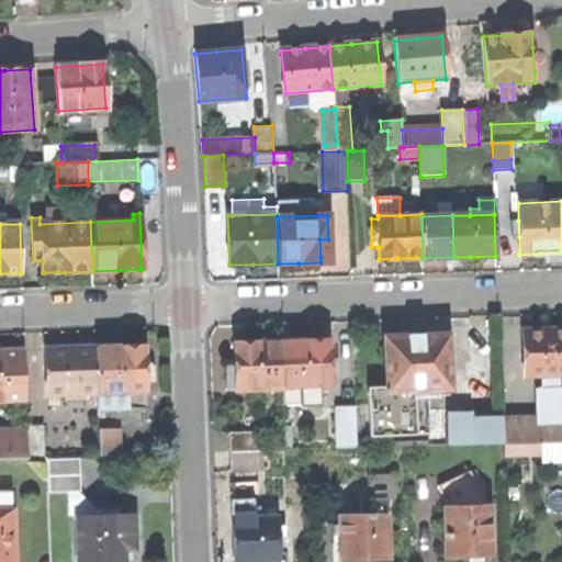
[(329,239),(328,239),(319,239),(321,257),(329,257),(329,239)]
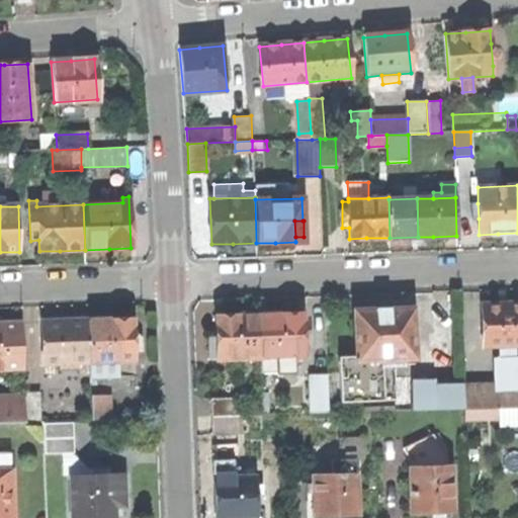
[(494,358),(494,385),(496,385),(496,392),(517,391),(517,357),(514,357),(513,345),(517,344),(517,304),(503,304),(483,305),(483,345),(498,345),(498,358),(494,358)]
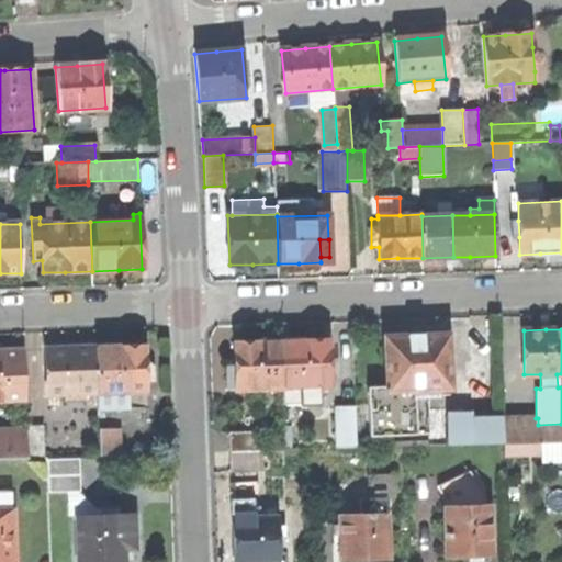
[(416,335),(384,336),(386,385),(386,392),(415,391),(429,390),(451,389),(449,334),(416,335)]
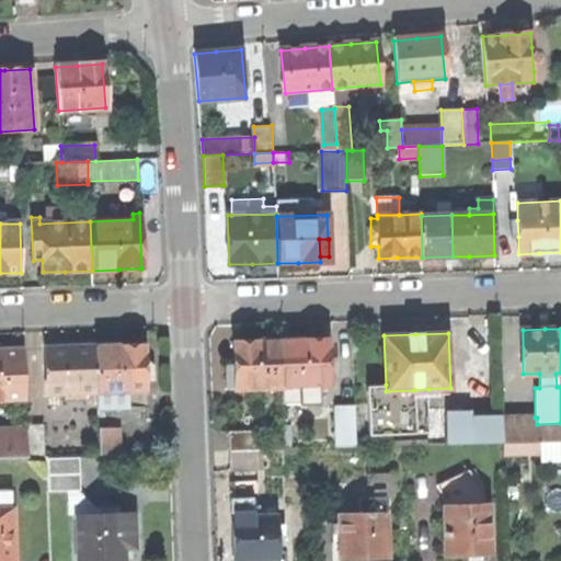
[(301,340),(282,340),(283,388),(319,387),(329,387),(329,376),(329,362),(328,339),(301,340)]
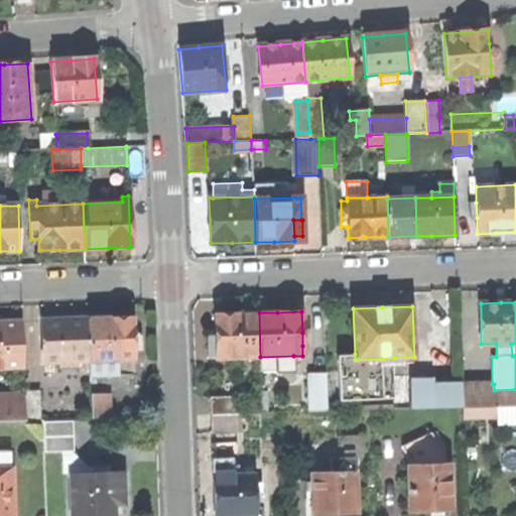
[(217,358),(260,357),(259,312),(236,313),(216,313),(216,328),(216,336),(216,343),(217,358)]
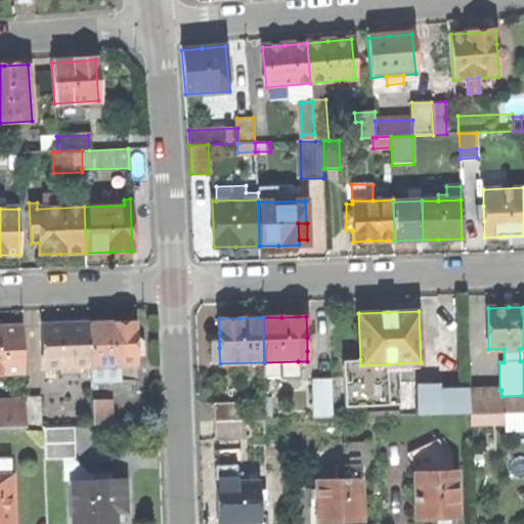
[(134,321),(89,323),(91,364),(91,382),(120,381),(119,364),(135,363),(135,343),(134,321)]
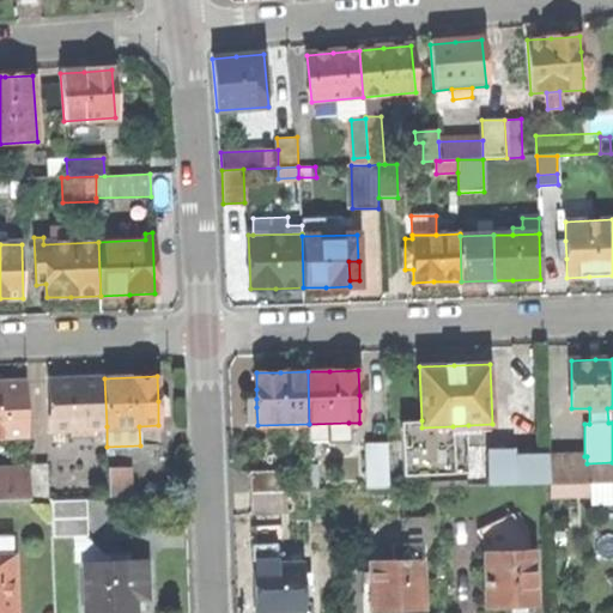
[(74,380),(50,380),(53,428),(72,428),(72,434),(92,434),(92,426),(107,426),(104,378),(74,380)]
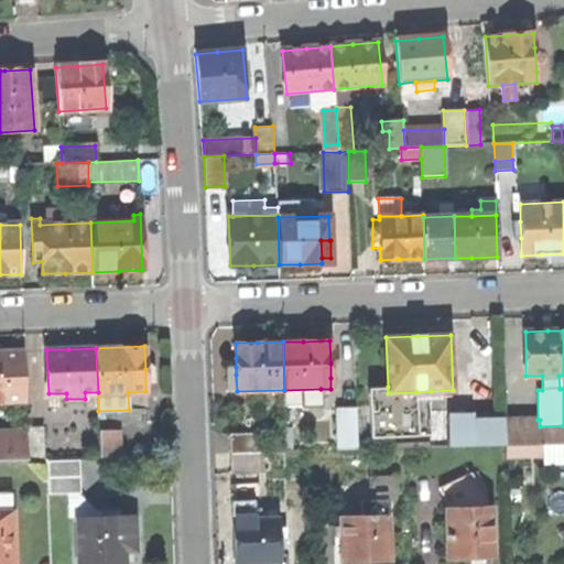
[(0,351),(0,401),(26,401),(25,351),(0,351)]
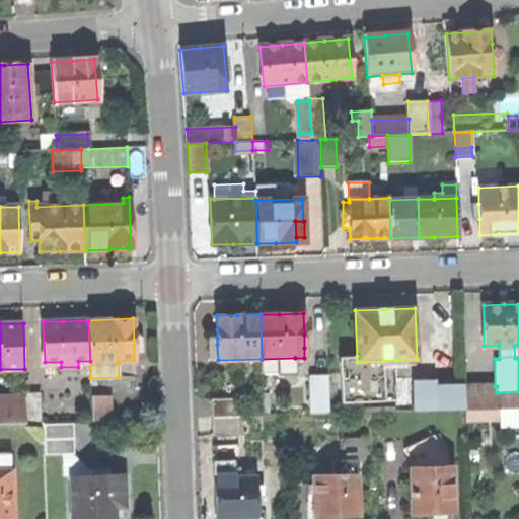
[(209,360),(218,360),(217,345),(212,346),(212,338),(208,338),(209,360)]
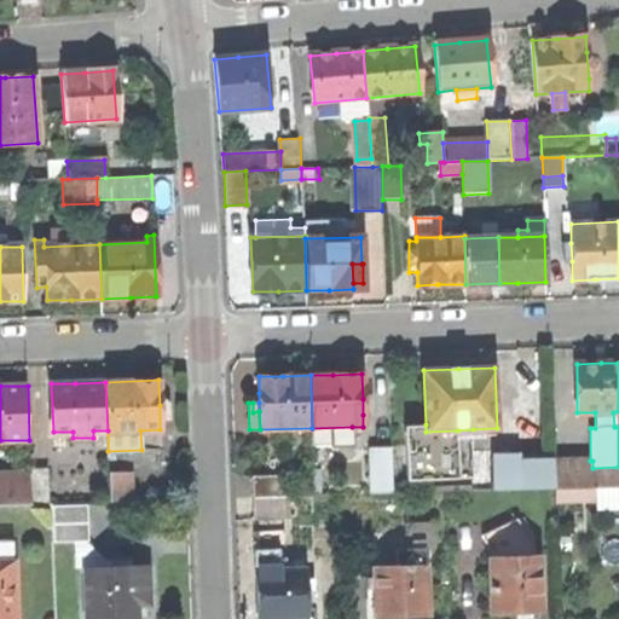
[(460,478),(457,431),(426,432),(426,424),(404,426),(406,480),(460,478)]
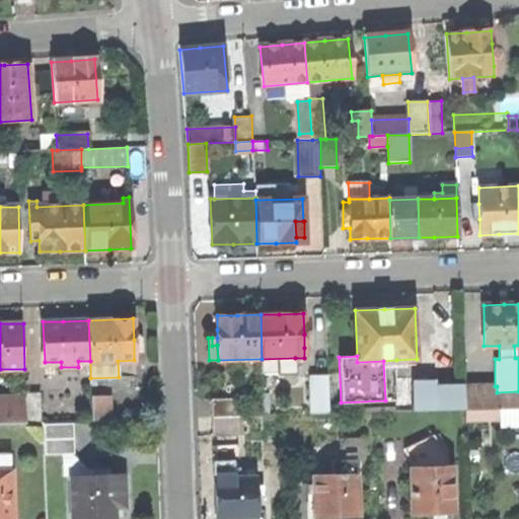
[(295,373),(295,358),(262,359),(262,374),(295,373)]
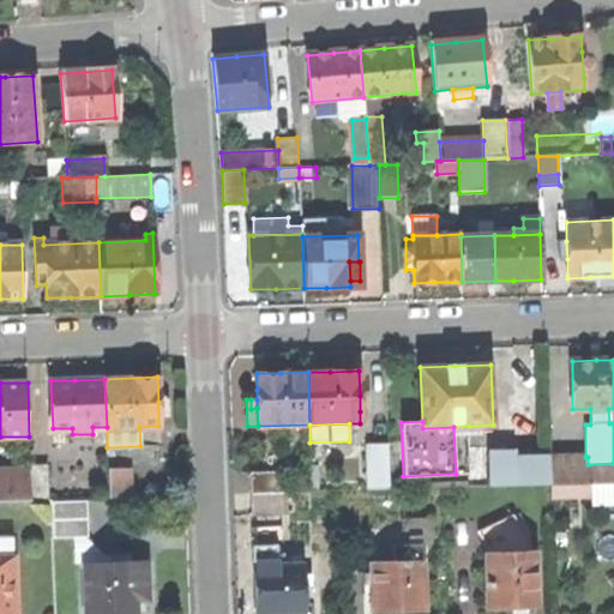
[(471,474),(469,426),(453,427),(456,474),(471,474)]
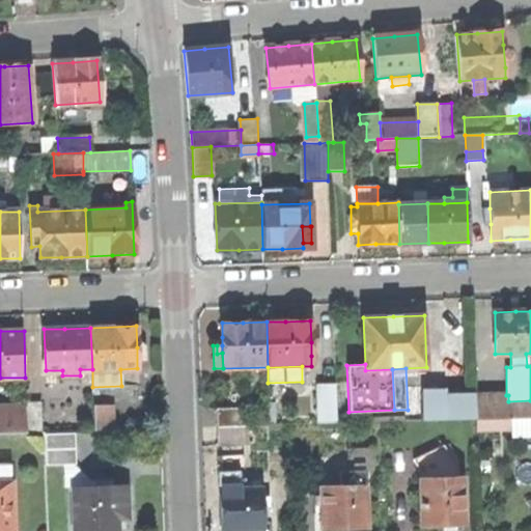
[(317,384),(318,424),(336,423),(335,383),(317,384)]
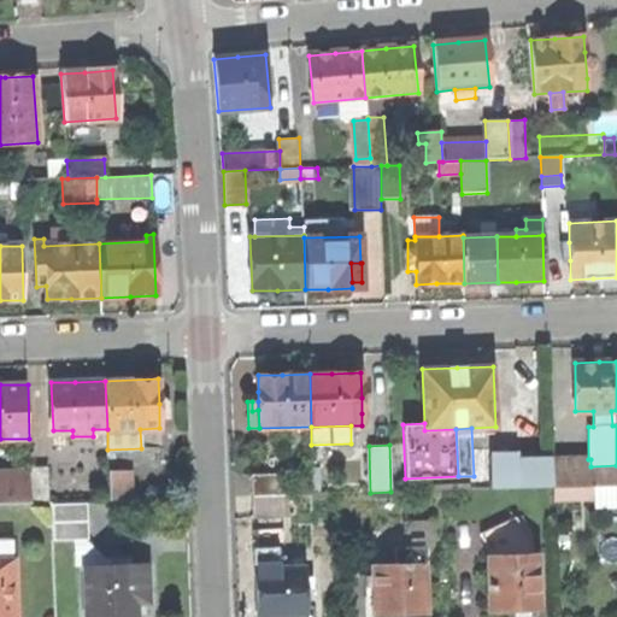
[(489,488),(512,488),(512,460),(515,460),(515,456),(489,456),(489,488)]
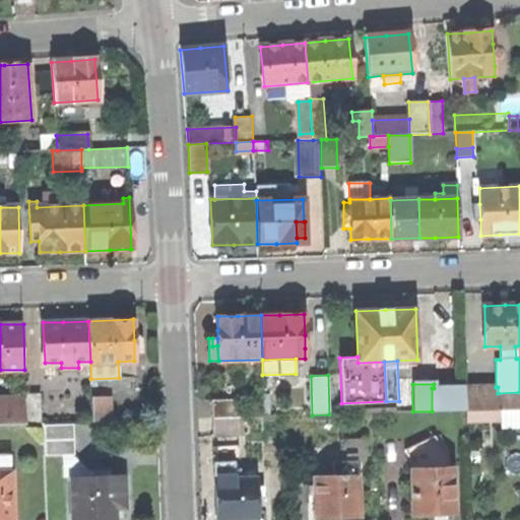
[(496,387),(464,388),(465,410),(496,409),(498,409),(498,393),(498,387),(496,387)]
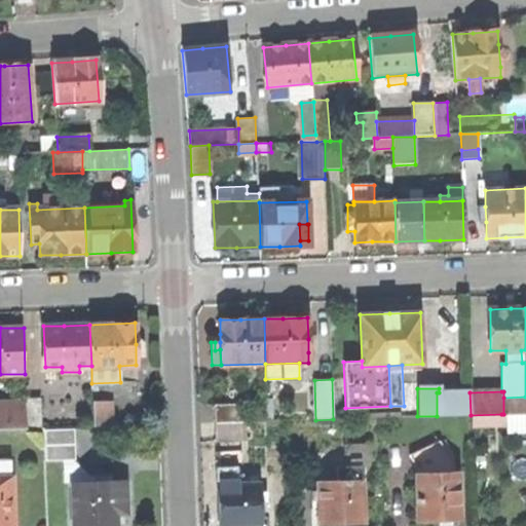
[(437,392),(437,416),(471,415),(470,392),(439,392),(437,392)]
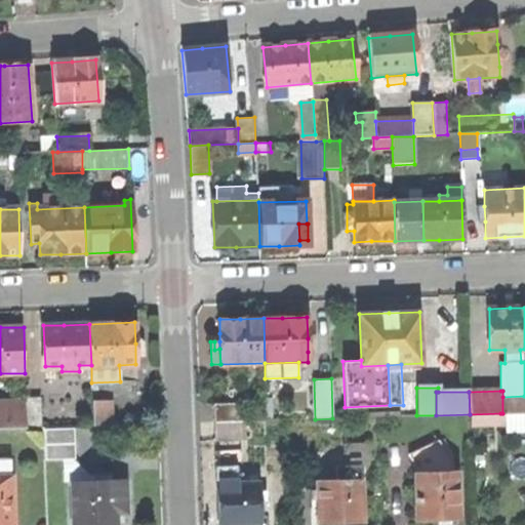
[(524,396),(502,397),(502,413),(524,412),(524,396)]
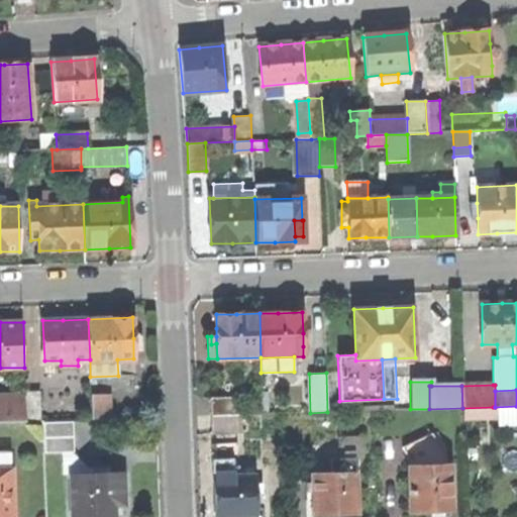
[(25,392),(25,397),(26,423),(40,422),(39,392),(25,392)]
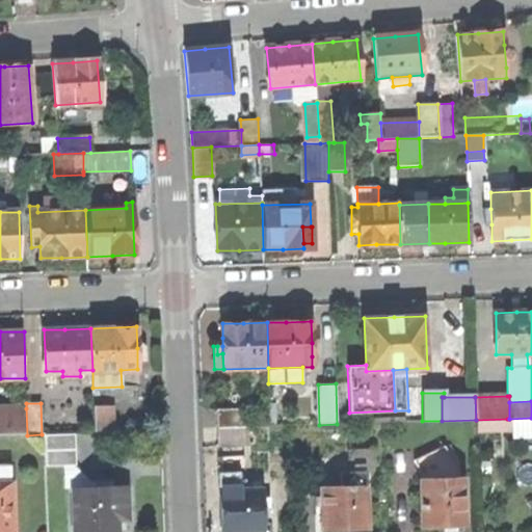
[(95,429),(112,429),(112,406),(94,407),(95,429)]
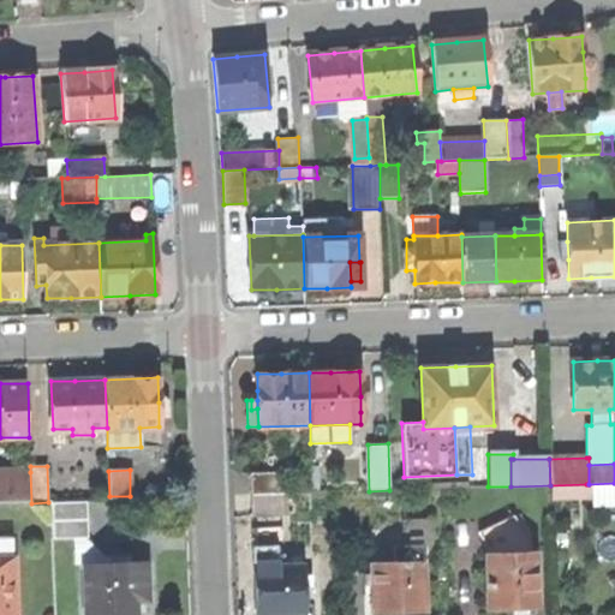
[(0,503),(31,503),(30,472),(0,472),(0,503)]
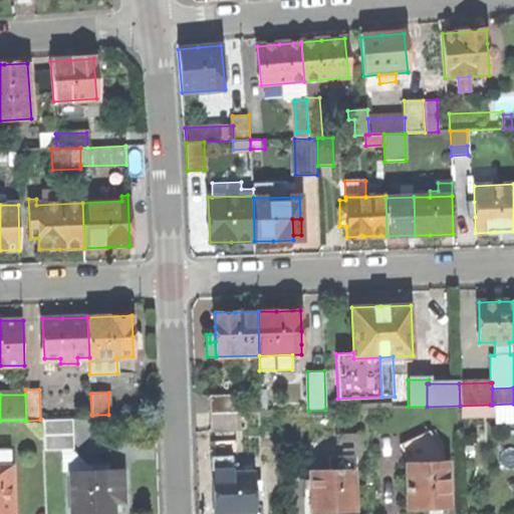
[(209,397),(210,413),(239,413),(239,396),(209,397)]
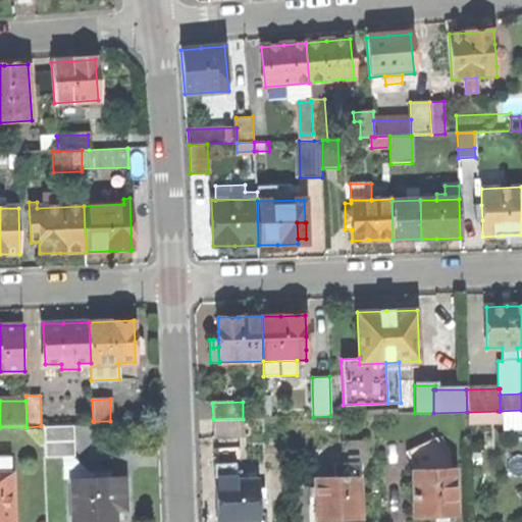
[(498,422),(498,411),(467,412),(467,423),(498,422)]
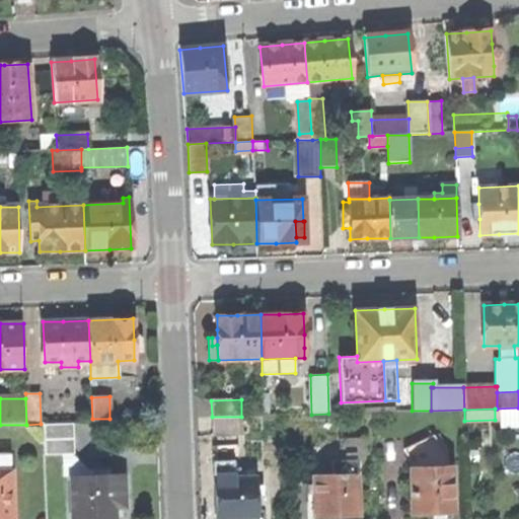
[(241,417),(212,417),(212,434),(241,433),(241,417)]
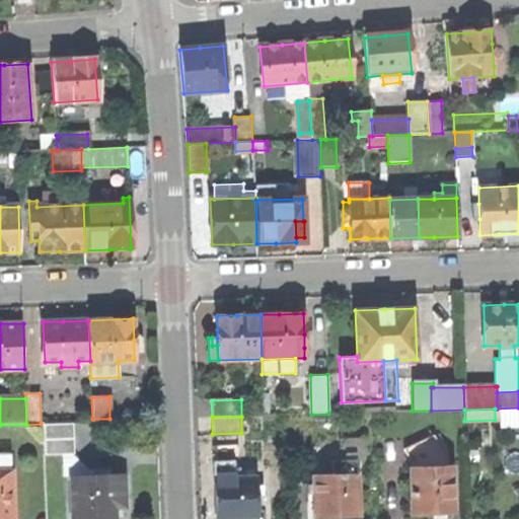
[(74,426),(48,426),(49,451),(74,451),(74,426)]
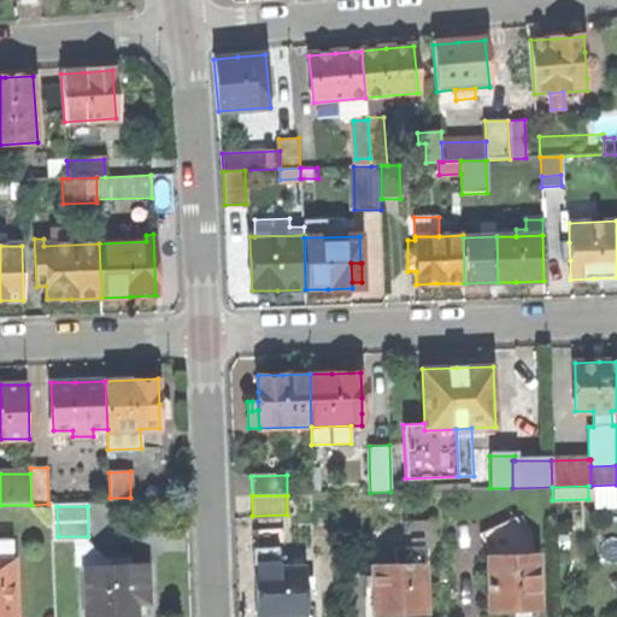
[(480,532),(491,554),(518,553),(518,541),(526,538),(515,516),(480,532)]
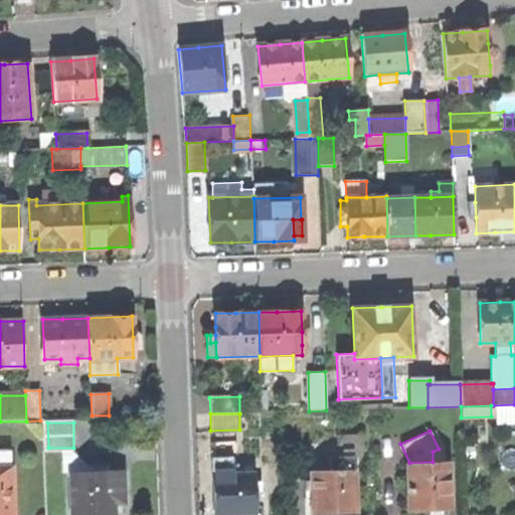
[(0,451),(0,466),(10,467),(9,451),(0,451)]
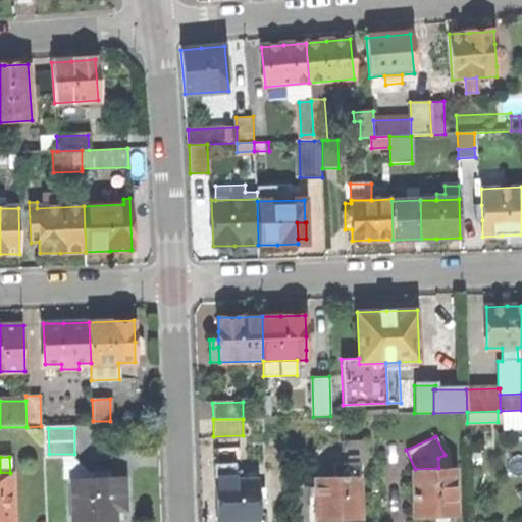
[(216,463),(216,470),(226,470),(226,476),(235,476),(235,479),(240,479),(240,470),(235,470),(235,463),(216,463)]
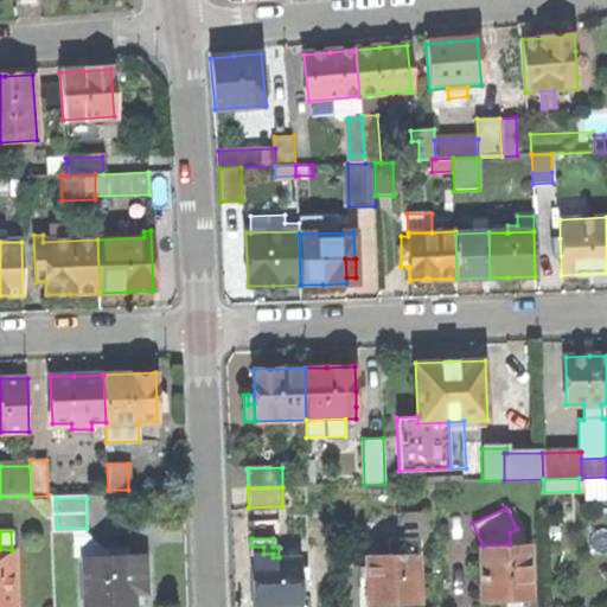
[(393,604),(417,602),(417,538),(406,538),(388,538),(388,557),(366,557),(366,567),(366,576),(368,604),(393,604)]
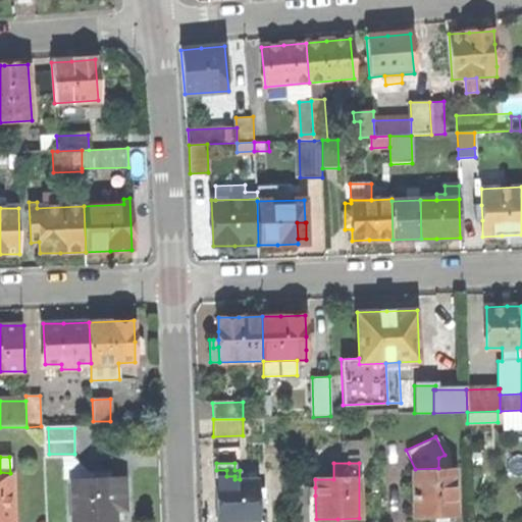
[(413,469),(414,516),(429,516),(437,515),(437,508),(455,508),(454,468),(438,468),(415,469),(413,469)]
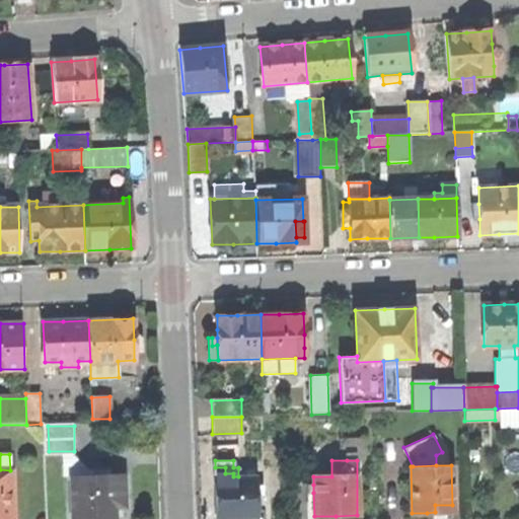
[(236,518),(256,517),(256,502),(256,484),(255,476),(238,476),(233,476),(233,473),(225,473),(225,467),(215,467),(216,518),(236,518)]
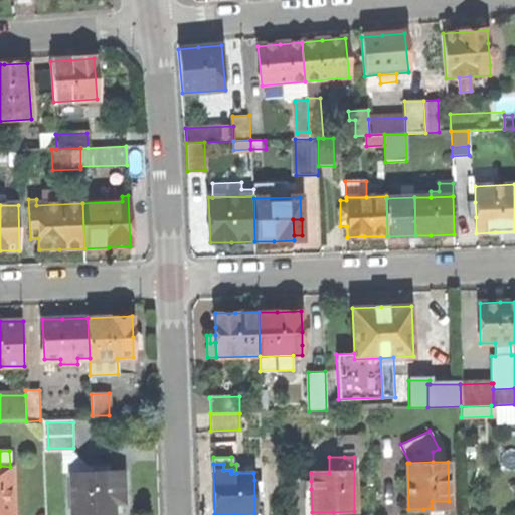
[(0,514),(12,514),(12,467),(10,467),(0,466),(0,514)]
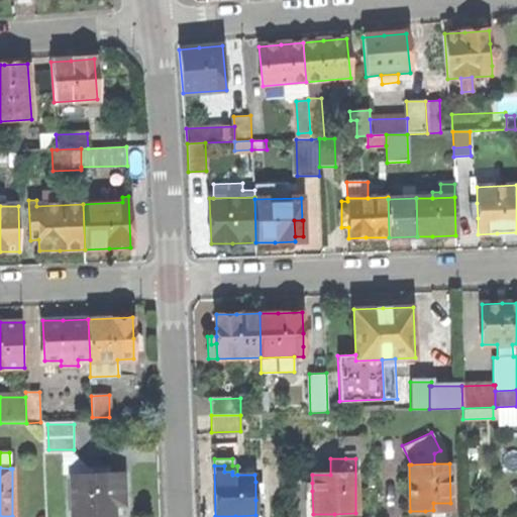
[(70,474),(71,516),(115,516),(115,501),(125,501),(124,472),(70,474)]
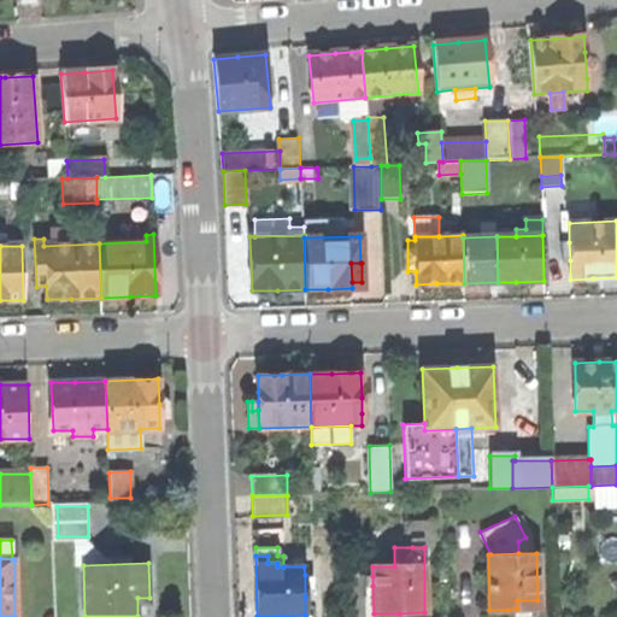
[(313,575),(305,575),(305,597),(307,597),(307,586),(315,586),(313,575)]
